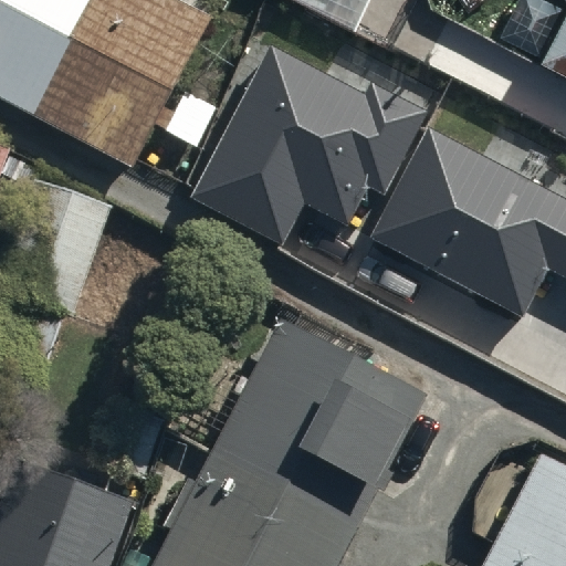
[(0,0),(0,92),(132,161),(211,11),(189,0),(0,0)]
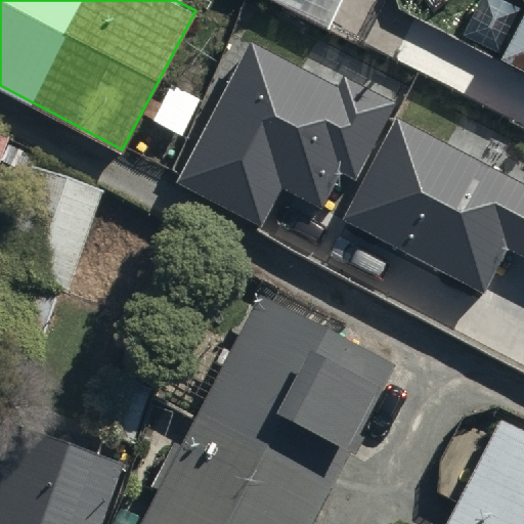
[(523,5),(500,52),(523,64),(523,5)]
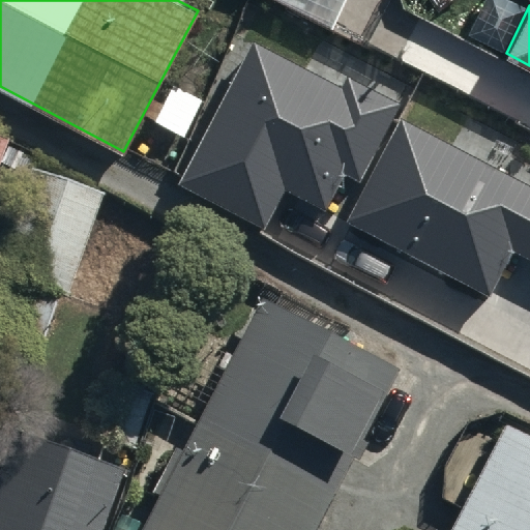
[(256,41),(179,183),(264,228),(286,186),(323,206),(342,171),(356,179),(396,105),(345,78),(341,86),(256,41)]
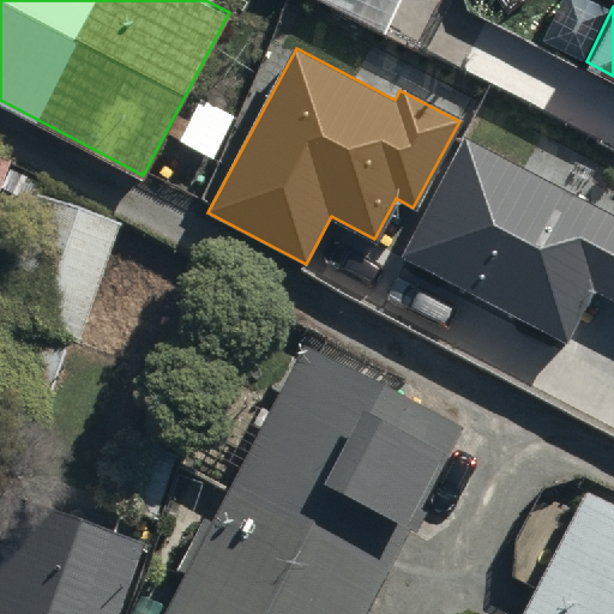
[(613,217),(467,142),(408,256),(564,336),(589,287),(613,299),(613,217)]
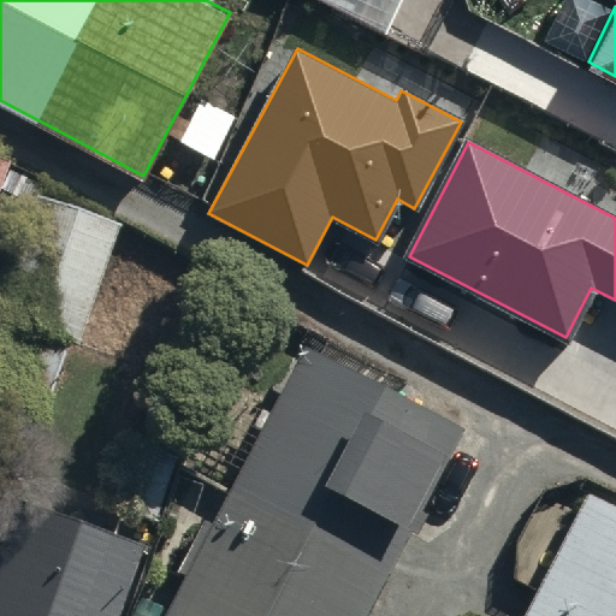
[(0,195),(12,164),(0,158),(0,195)]
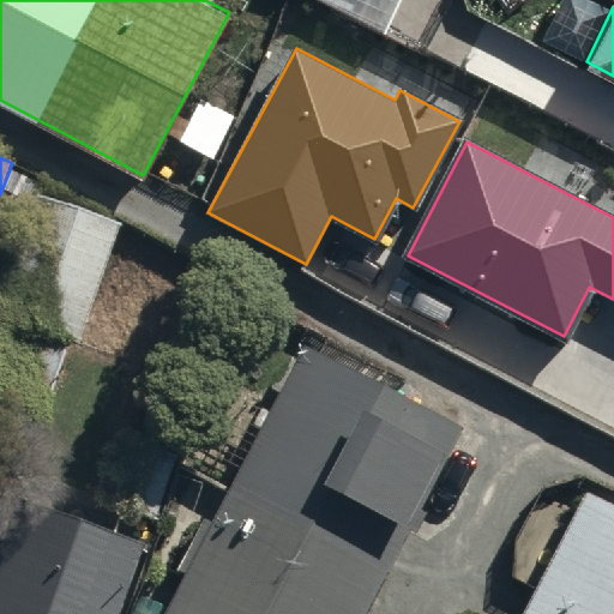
[(118,223),(31,190),(0,271),(0,413),(29,425),(61,338),(72,343),(118,223)]
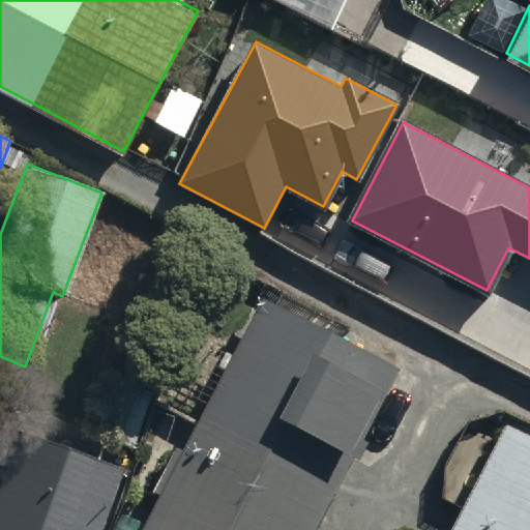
[(140,529),(313,529),(398,370),(262,298),(140,529)]
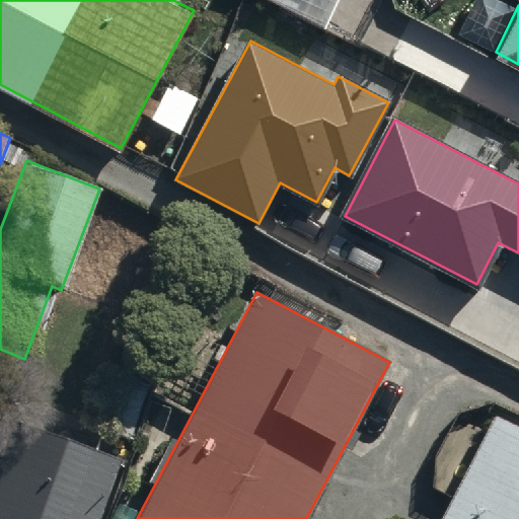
[(85,426),(130,442),(149,392),(104,376),(85,426)]
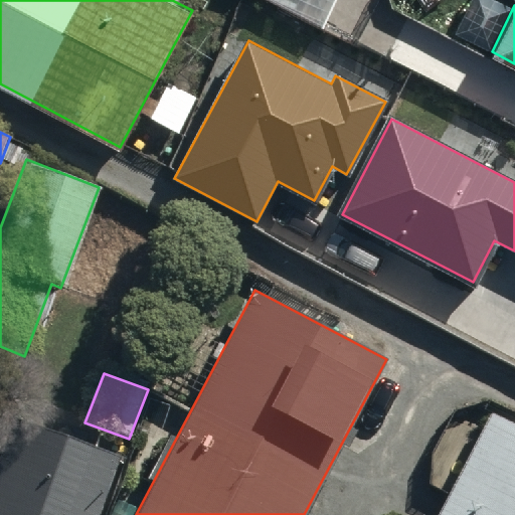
[(438,514),(514,514),(514,423),(492,412),(438,514)]
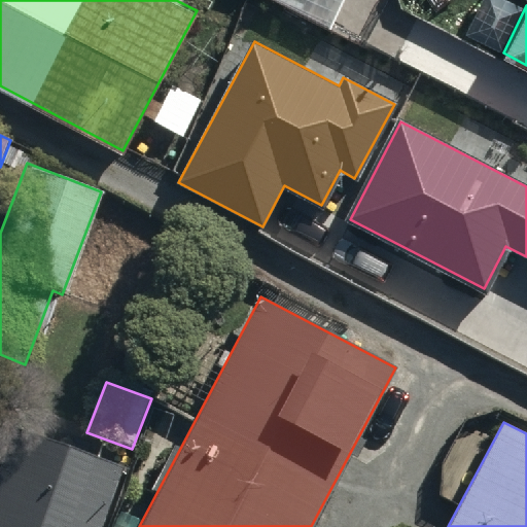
[(0,471),(0,526),(104,526),(127,468),(16,428),(0,471)]
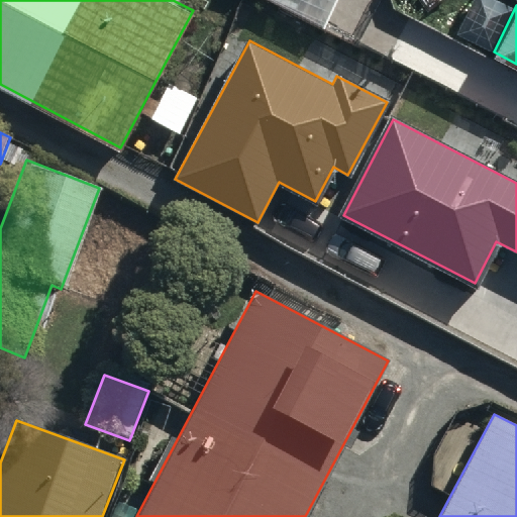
All buildings are outlined.
